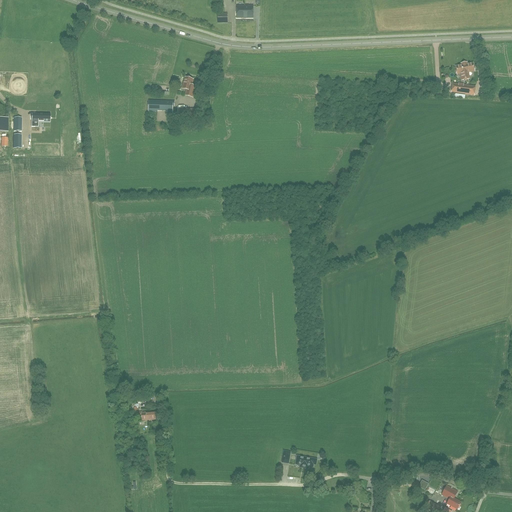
[(237,18),(242,18),(244,18),(253,18),(253,6),(237,6),(237,12),(236,12),(236,15),(237,16),(237,18)]
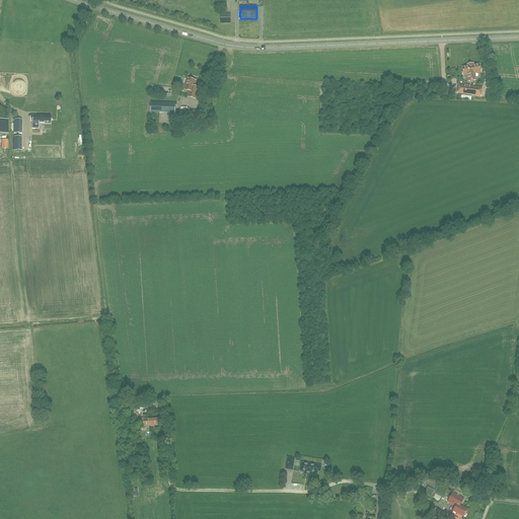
[(230,14),(221,14),(221,23),(230,23),(230,14)]
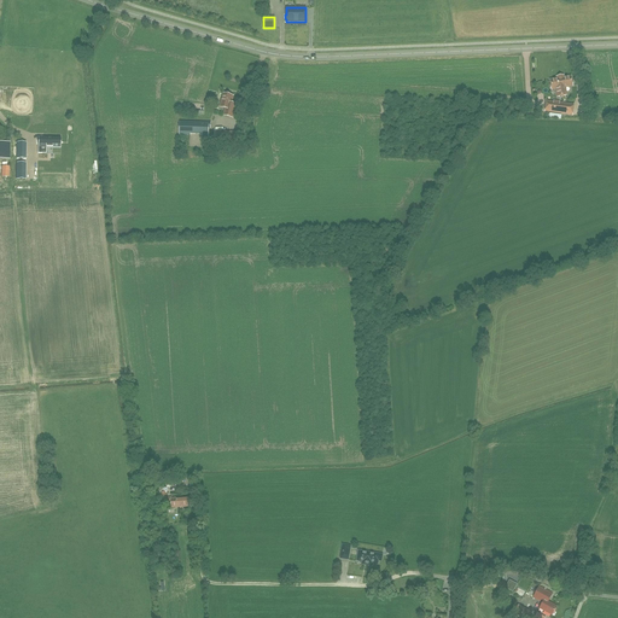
[(571,76),(563,77),(558,77),(558,79),(551,80),(551,85),(549,86),(551,88),(552,88),(552,89),(557,88),(558,97),(566,95),(565,87),(572,86),(572,85),(573,83),(573,81),(572,80),(571,76)]
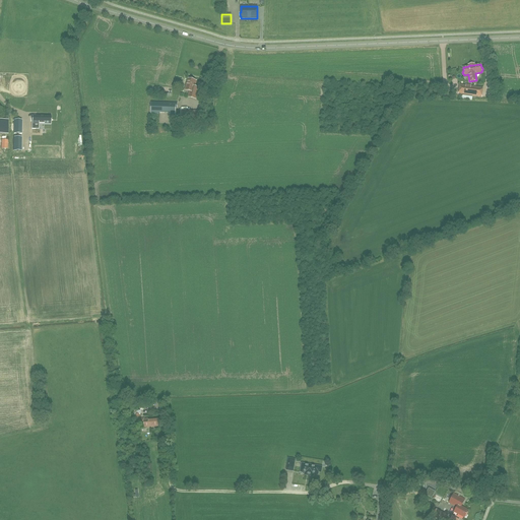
[(196,81),(195,80),(195,79),(192,79),(191,79),(188,79),(185,90),(190,91),(188,98),(196,100),(199,88),(194,86),(196,81)]
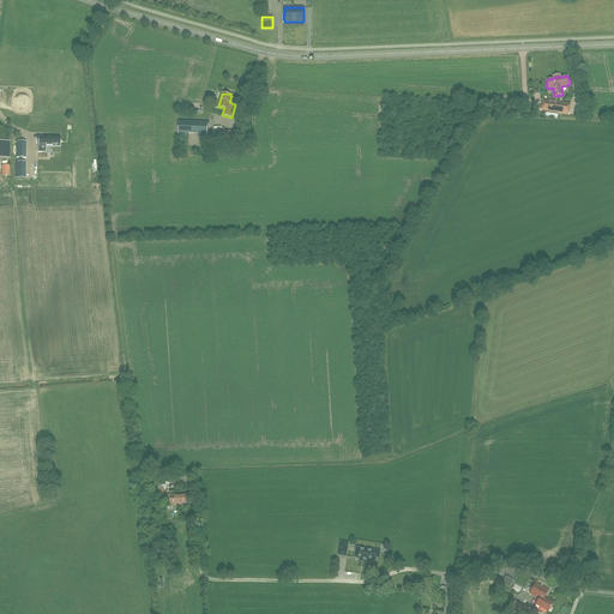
[(555,103),(555,101),(551,101),(551,102),(543,101),(542,110),(569,114),(570,104),(555,103)]
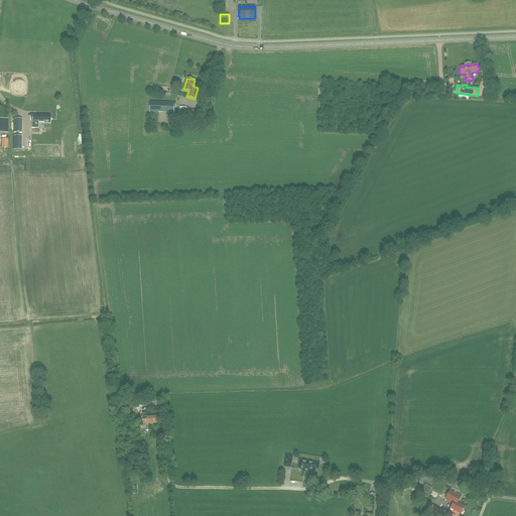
[(168,112),(173,113),(174,107),(174,106),(168,106),(169,102),(150,102),(149,112),(158,112),(159,112),(168,112)]
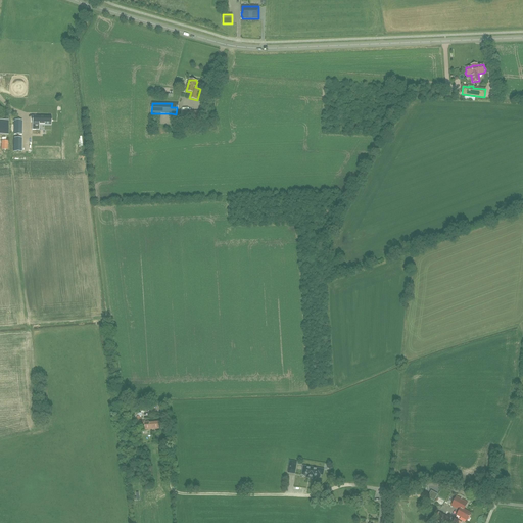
[(202,122),(203,112),(182,112),(182,122),(202,122)]
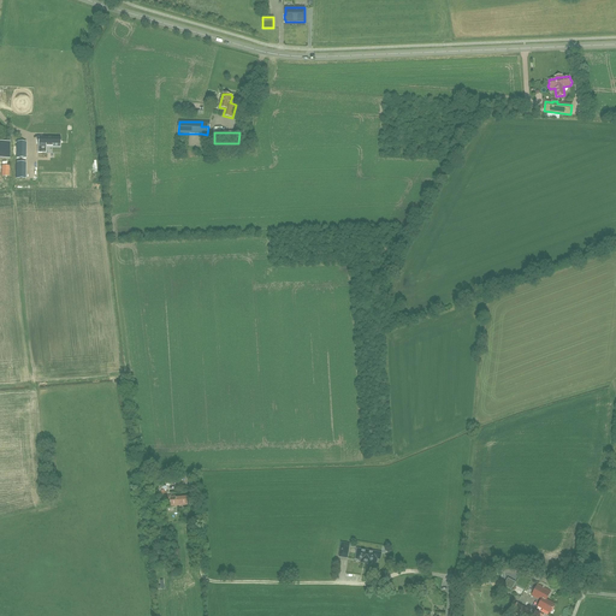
[(59,146),(59,136),(39,136),(39,146),(59,146)]
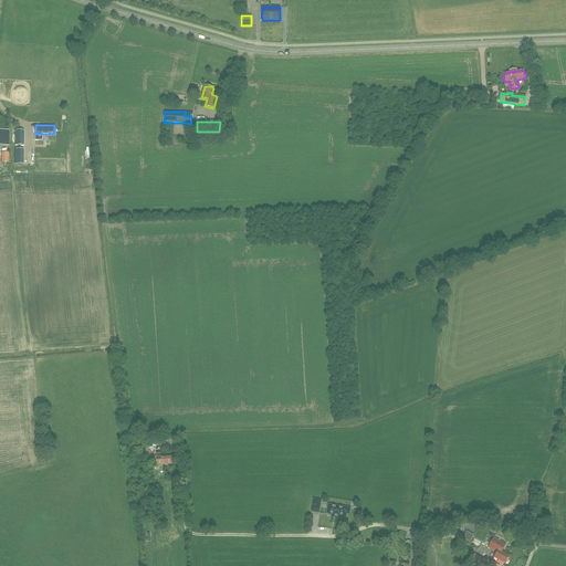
[(153,460),(157,460),(157,465),(175,464),(174,456),(153,457),(153,460)]
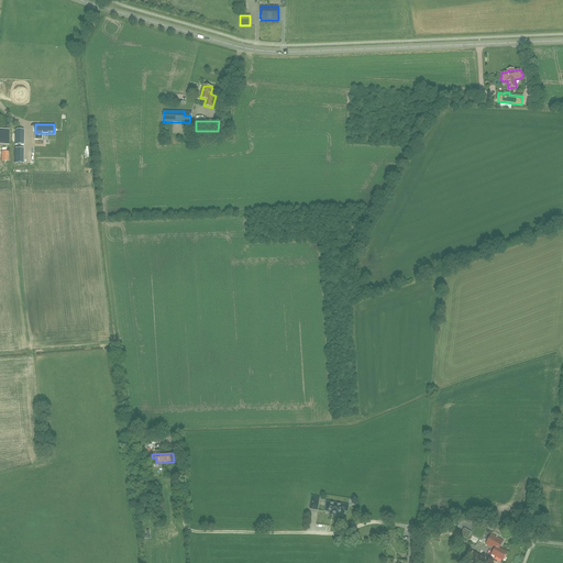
[(319,497),(312,496),(310,509),(317,510),(319,497)]
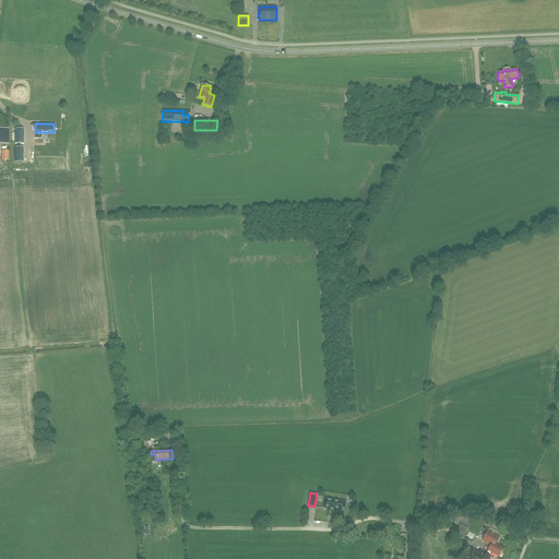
[(328,510),(331,511),(336,512),(336,509),(342,510),(342,507),(343,507),(344,507),(345,506),(345,504),(345,503),(344,502),(343,501),(324,498),(323,507),(328,508),(328,510)]
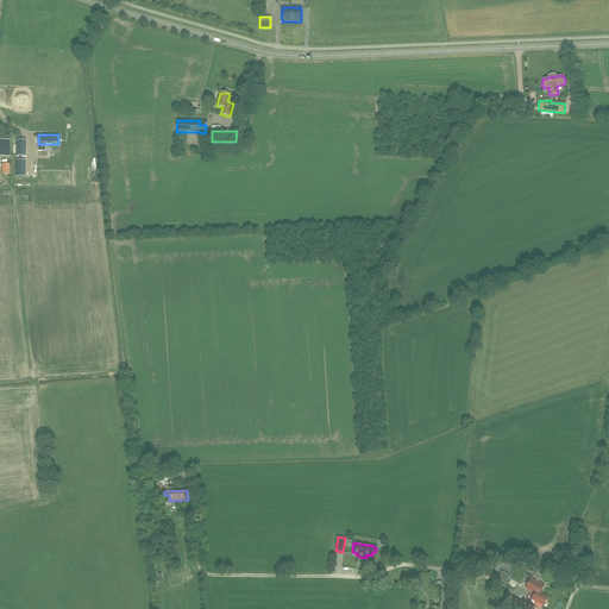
[(537,591),(540,592),(544,585),(532,578),(526,589),(534,594),(535,592),(537,592),(537,591)]
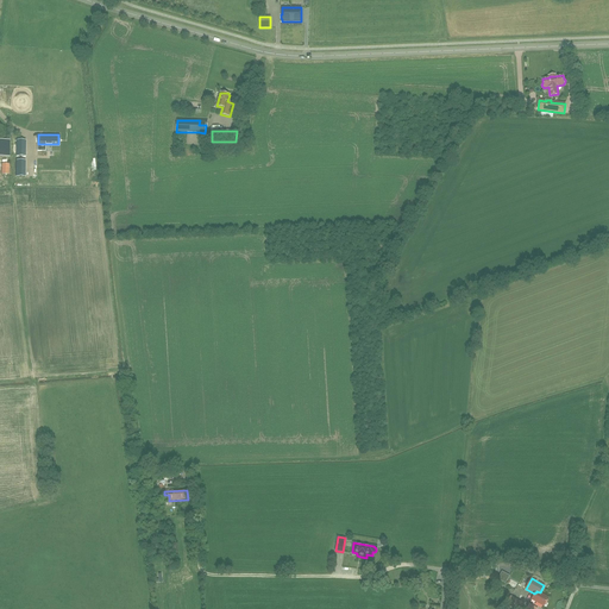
[(544,606),(548,597),(540,592),(537,591),(537,592),(535,592),(534,594),(535,594),(532,600),(544,606)]
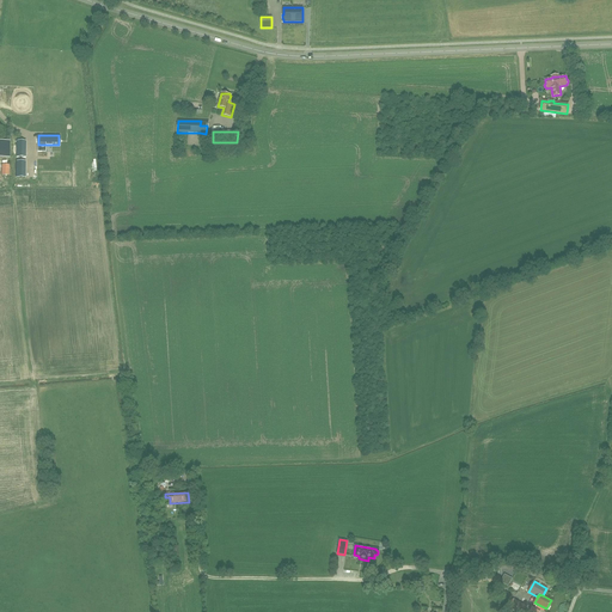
[(513,599),(508,609),(514,611),(520,611),(524,605),(513,599)]
